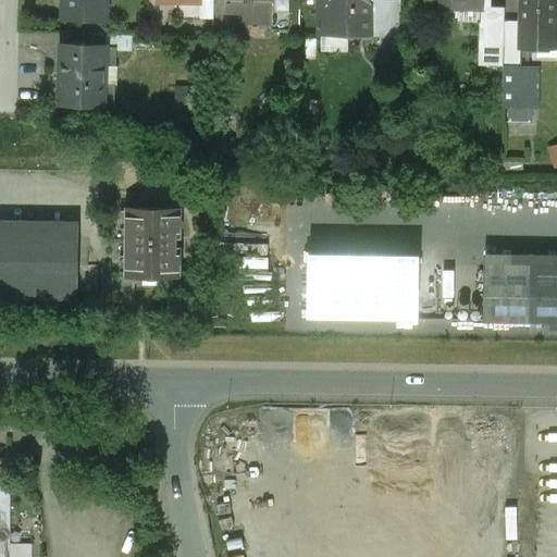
[(107,0),(62,0),(62,19),(60,19),(60,20),(106,22),(107,0)]
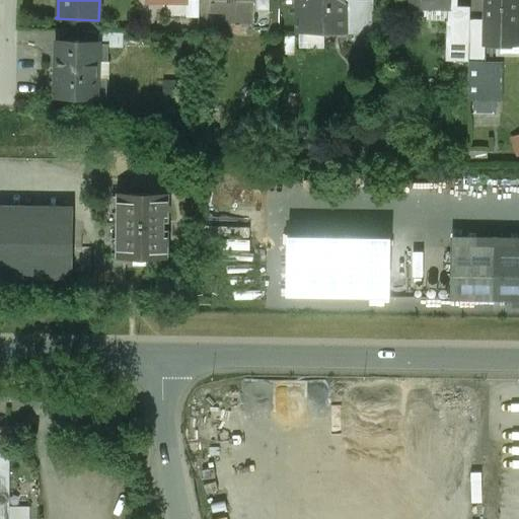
[(198,0),(186,0),(187,2),(187,12),(198,12),(198,0)]
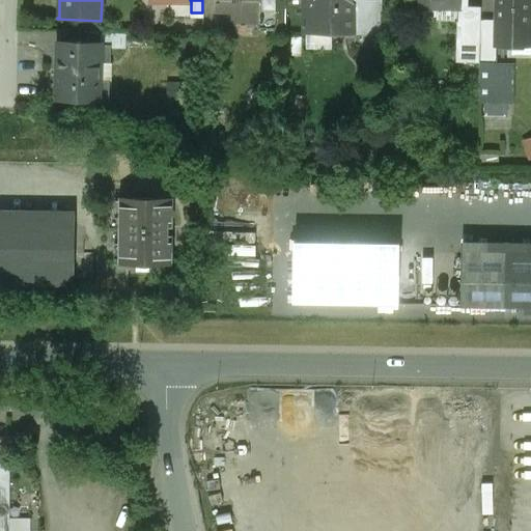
[(286,0),(258,0),(258,2),(258,23),(257,23),(257,31),(285,32),(286,0)]
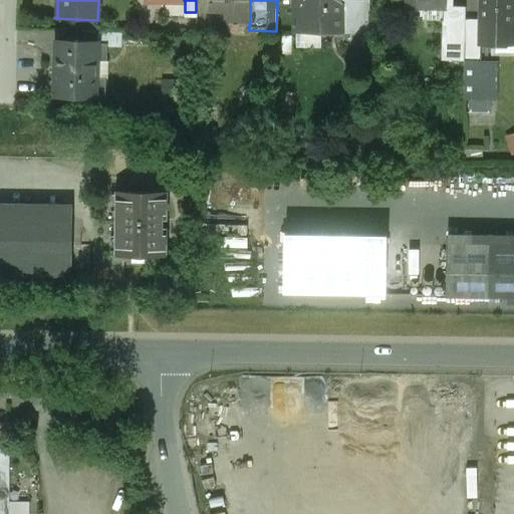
[(340,0),(340,3),(304,2),(304,1),(295,1),(294,32),(299,32),(299,34),(300,34),(300,32),(337,33),(337,34),(367,35),(368,29),(344,29),(345,0),(340,0)]
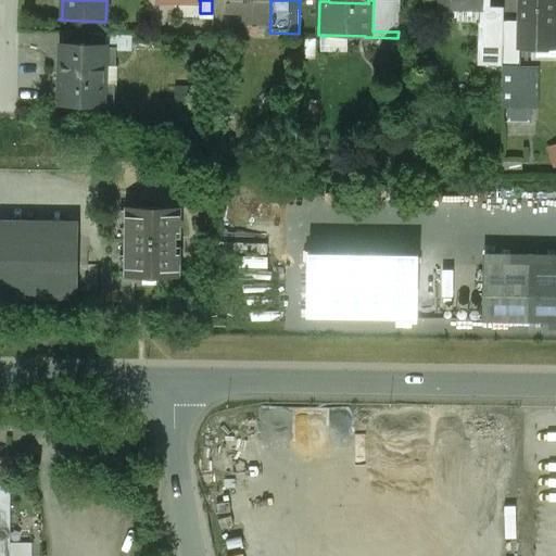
[(400,1),(374,0),(373,32),(399,32),(400,1)]
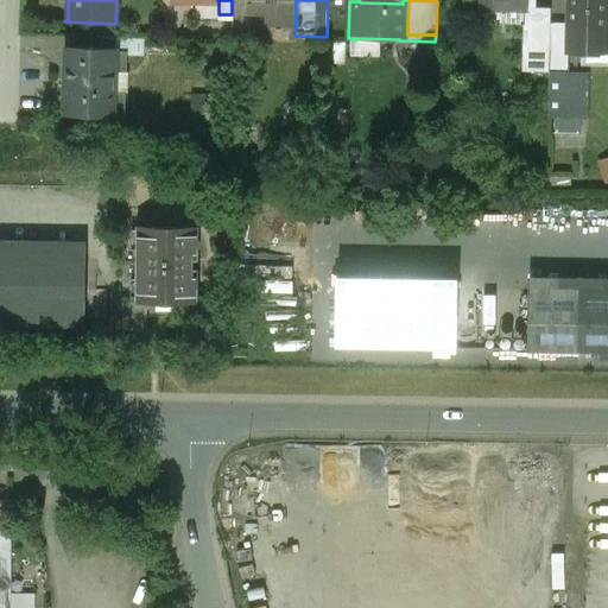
[(526,0),(479,0),(479,8),(526,10),(526,0)]
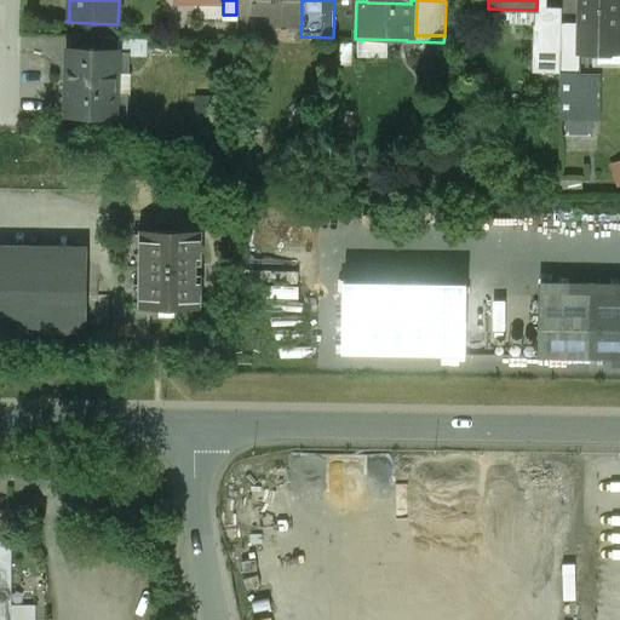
[(616,0),(580,0),(580,28),(579,47),(580,47),(616,47),(616,0)]
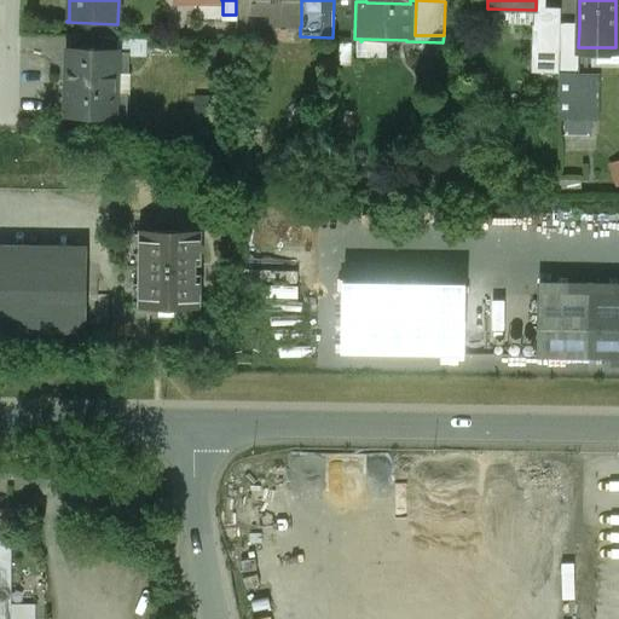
[(301,3),(271,1),(270,25),(300,27),(301,27),(301,3)]
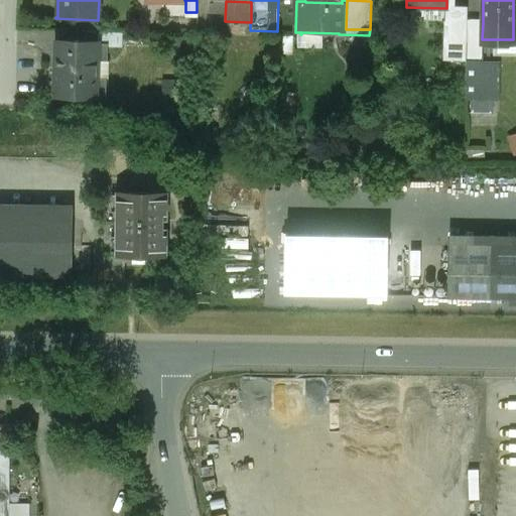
[(467,20),(450,19),(450,45),(466,45),(467,23),(467,20)]
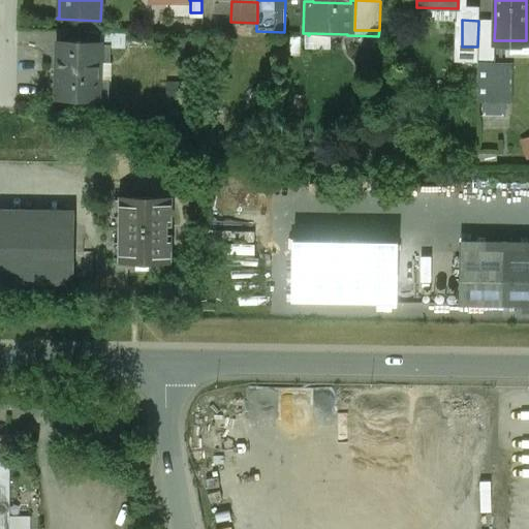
[(495,24),(478,24),(477,47),(477,67),(494,68),(494,64),(494,47),(495,40),(494,40),(495,24)]
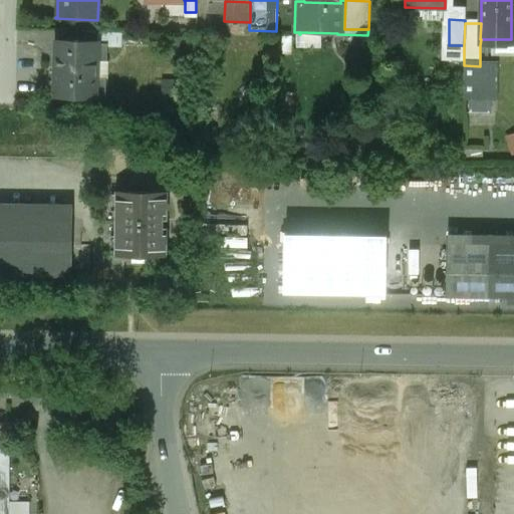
[(96,42),(56,40),(54,97),(94,98),(96,42)]
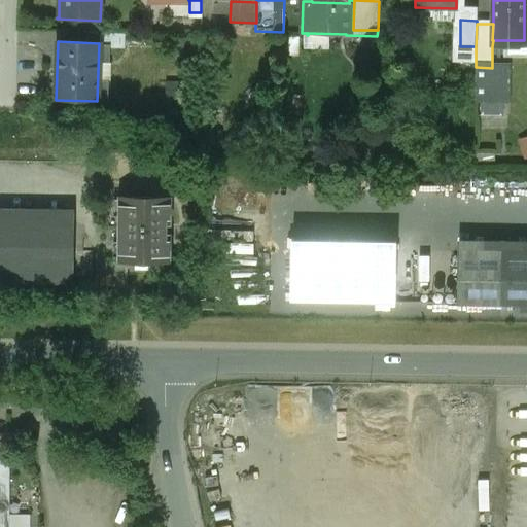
[(511,64),(492,64),(492,68),(492,69),(502,79),(502,100),(475,100),(475,103),(510,104),(511,64)]
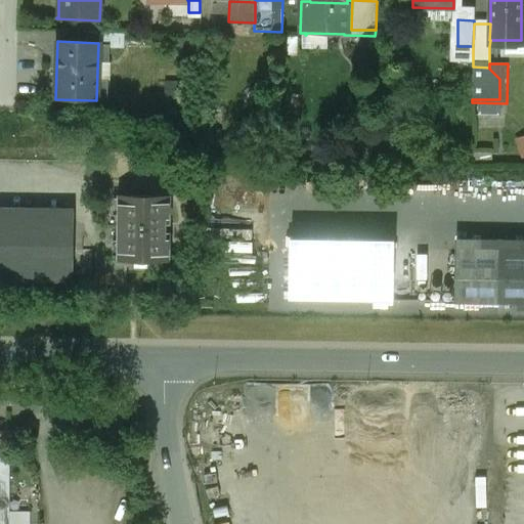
[(489,68),(473,67),(472,99),(499,99),(499,79),(489,69),(489,68)]
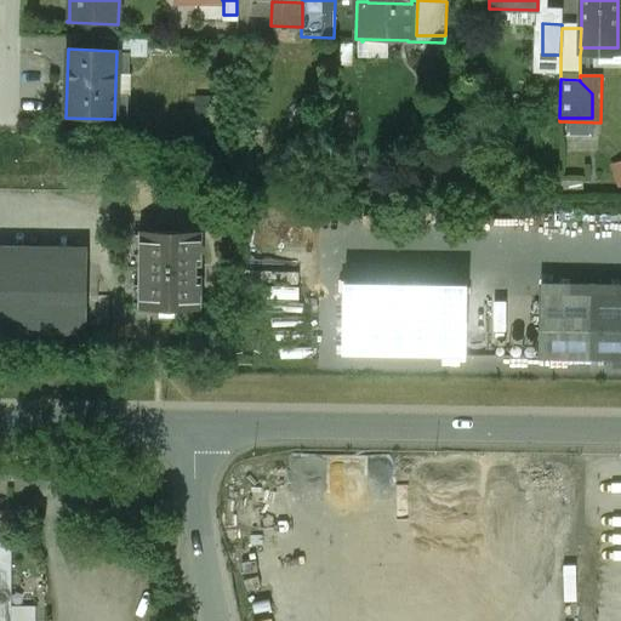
[(199,232),(142,232),(141,309),(198,309),(199,232)]
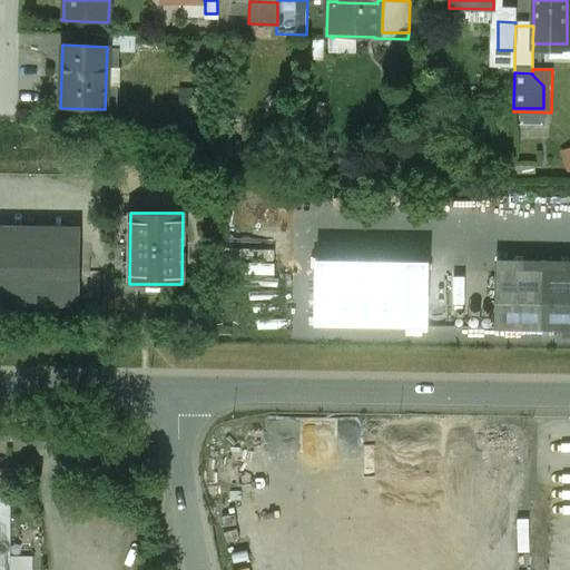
[(78,244),(0,242),(0,290),(77,291),(78,272),(78,244)]
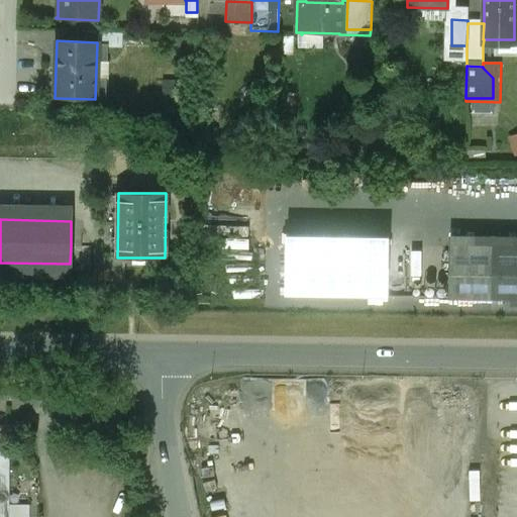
[(287,235),(287,291),(388,292),(388,236),(287,235)]
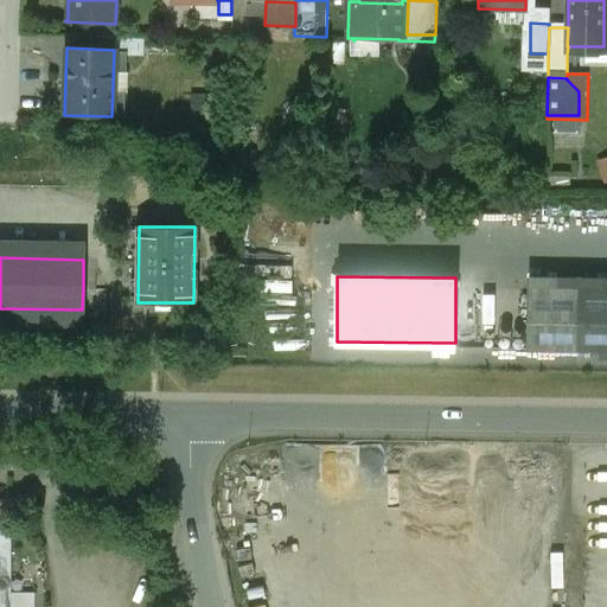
[(108,289),(83,289),(82,310),(82,317),(75,317),(75,319),(107,319),(108,289)]
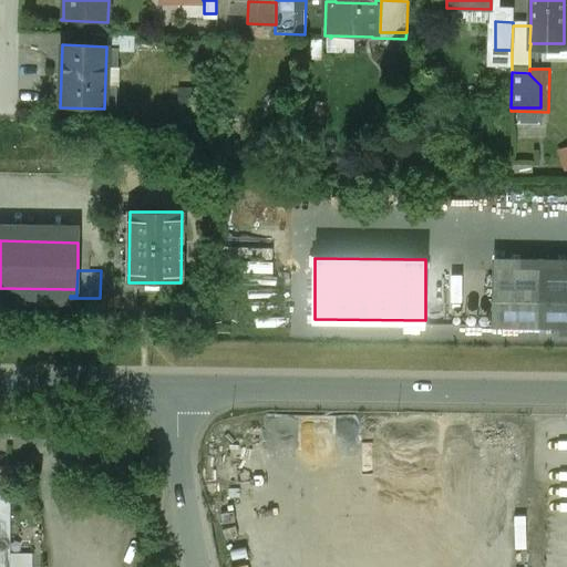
[(566,275),(493,274),(492,323),(536,328),(566,328),(566,275)]
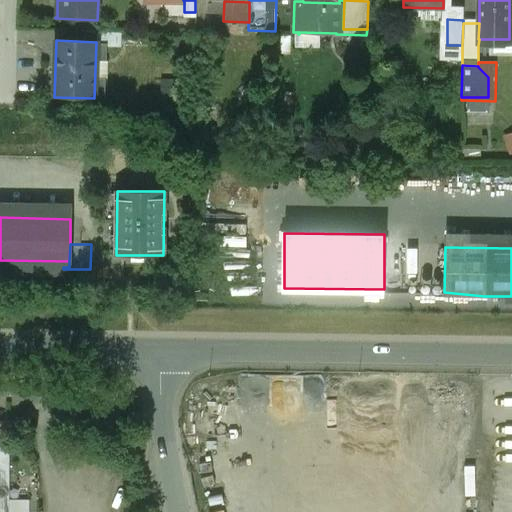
[(0,419),(0,509),(12,509),(11,511),(31,511),(31,499),(12,499),(13,420),(0,419)]
